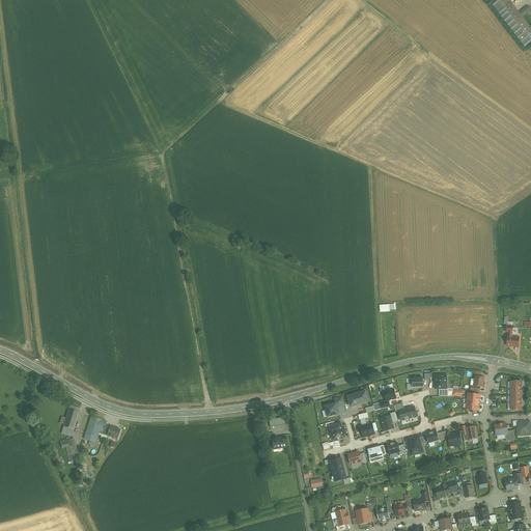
[(530,42),(530,29),(508,0),(499,0),(493,5),(525,47),(530,42)]
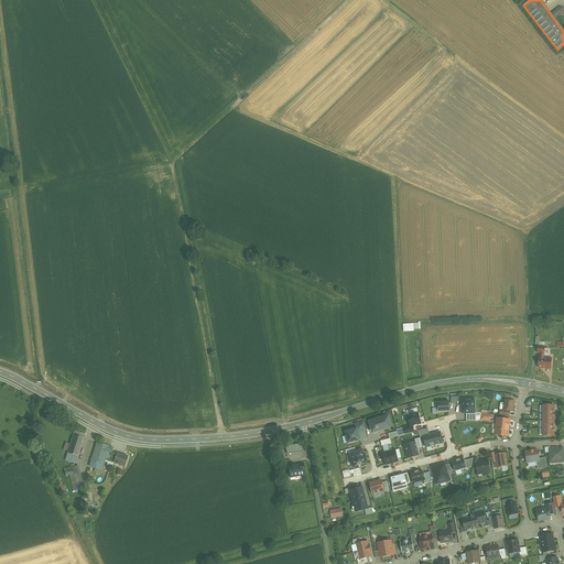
[(563,9),(561,8),(552,13),(555,18),(563,12),(563,11),(563,9)]
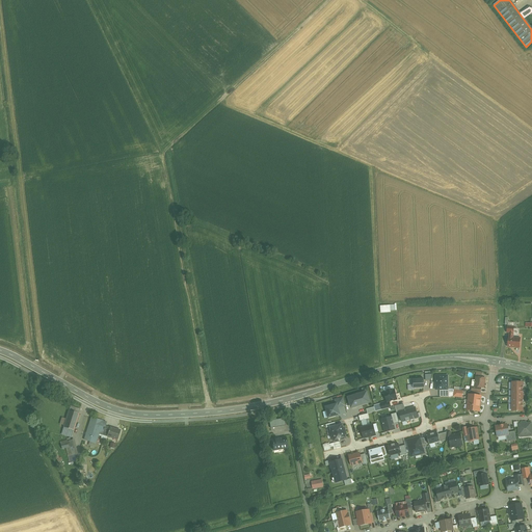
[(393,312),(392,311),(398,310),(398,304),(381,306),(382,313),(393,312)]
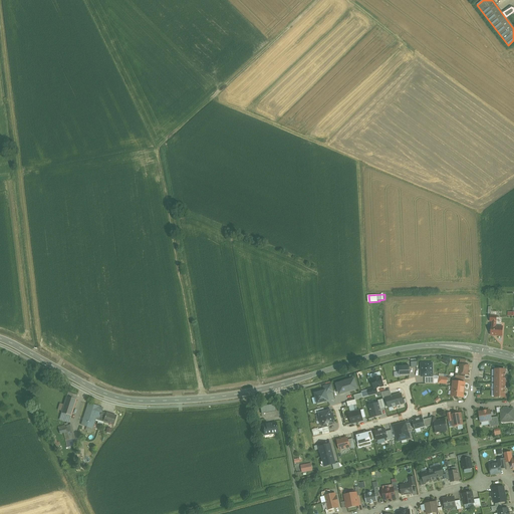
[(496,326),(492,326),(491,335),(502,336),(503,327),(496,326)]
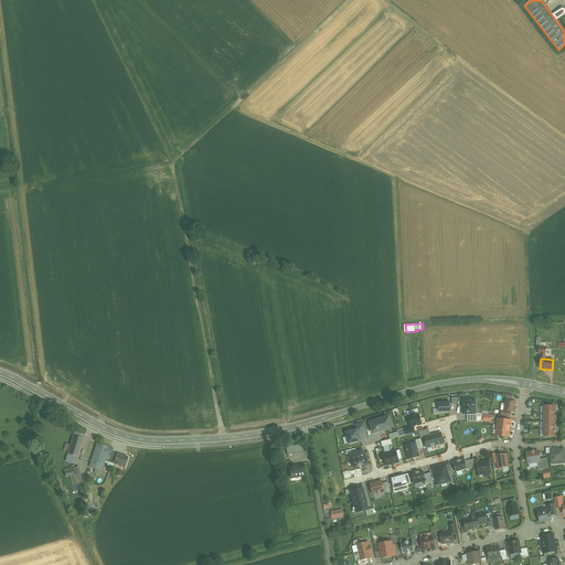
[(490,392),(487,397),(493,401),(497,394),(490,392)]
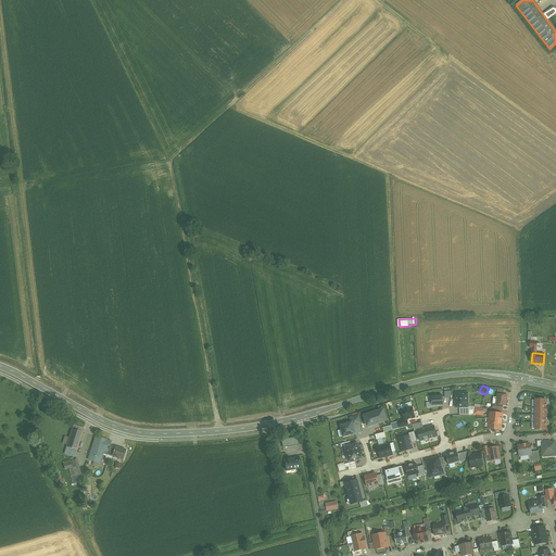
[(467,393),(455,393),(456,407),(459,407),(468,407),(468,406),(467,393)]
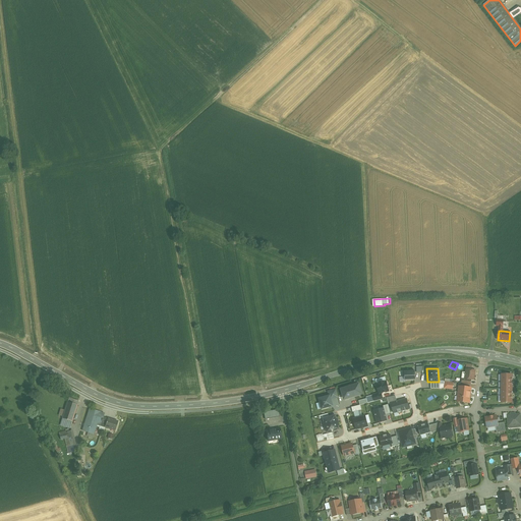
[(475,370),(466,369),(465,379),(465,380),(471,380),(474,381),(475,370)]
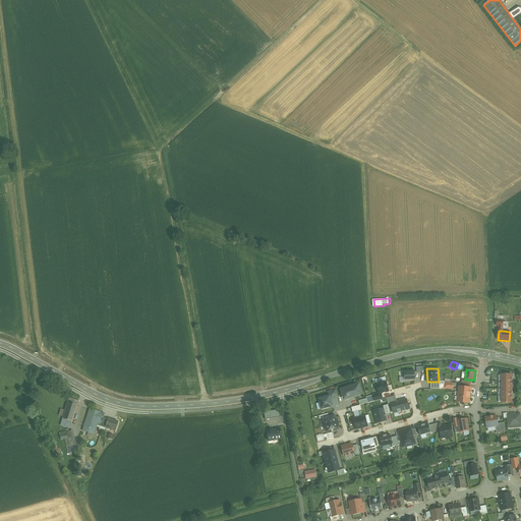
[(416,381),(415,371),(403,371),(403,378),(405,378),(405,381),(416,381)]
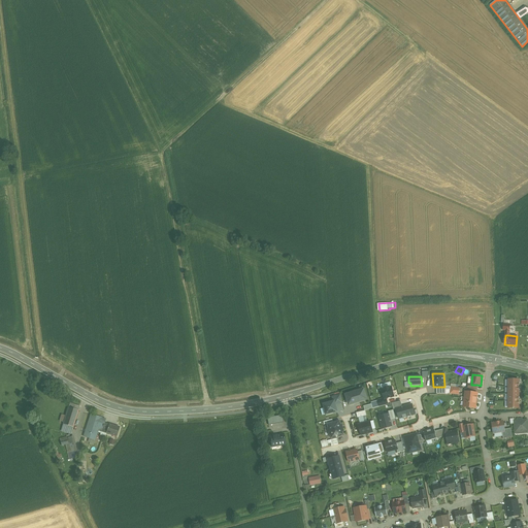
[(385,389),(382,390),(384,399),(385,399),(387,398),(394,396),(392,387),(389,388),(389,387),(385,388),(385,389)]
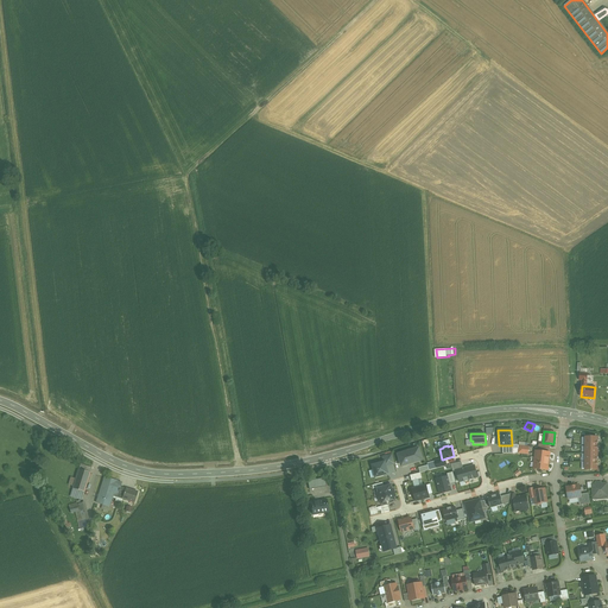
[(419,449),(398,455),(401,466),(405,464),(405,466),(416,462),(416,461),(423,460),(419,449)]
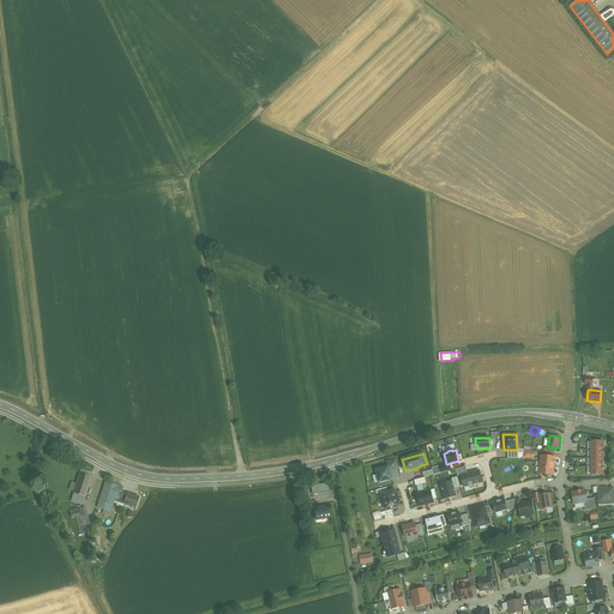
[(541,456),(540,465),(553,467),(553,464),(554,463),(555,457),(541,456)]
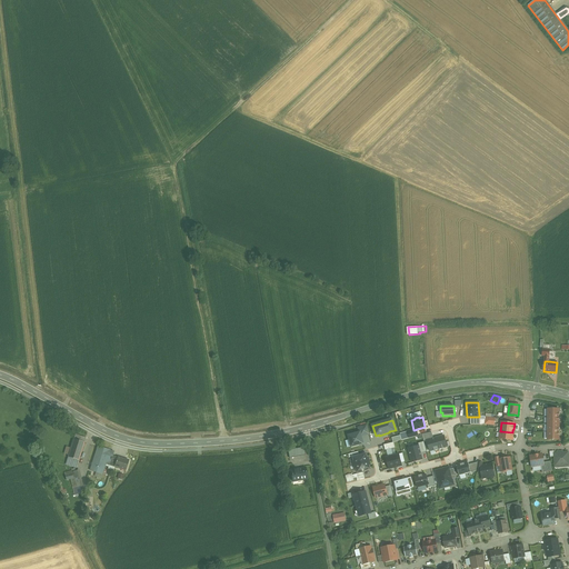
[(360,432),(361,437),(369,435),(367,426),(358,428),(359,432),(360,432)]
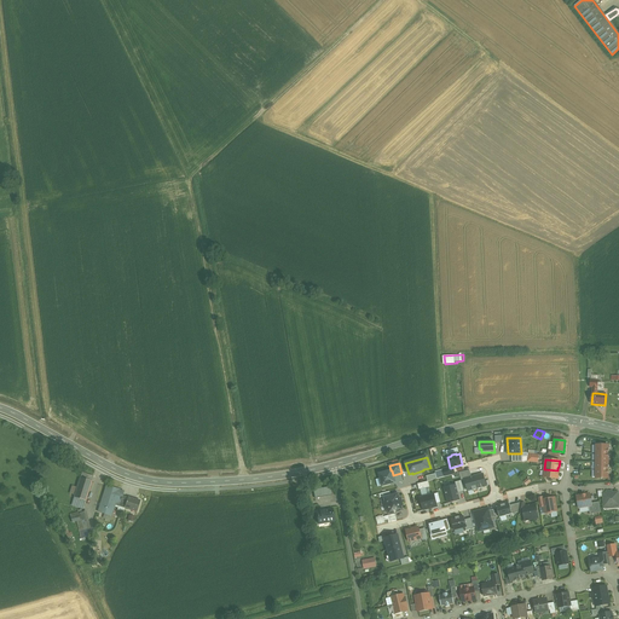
[(455,474),(453,467),(451,468),(450,468),(443,469),(445,476),(455,474)]
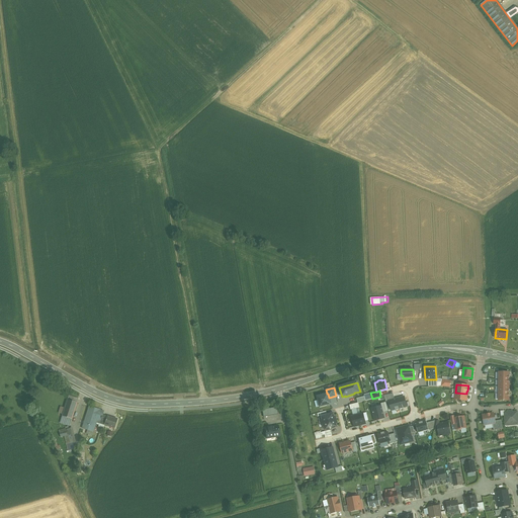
[(466,394),(455,393),(454,400),(466,401),(467,396),(466,395),(466,394)]
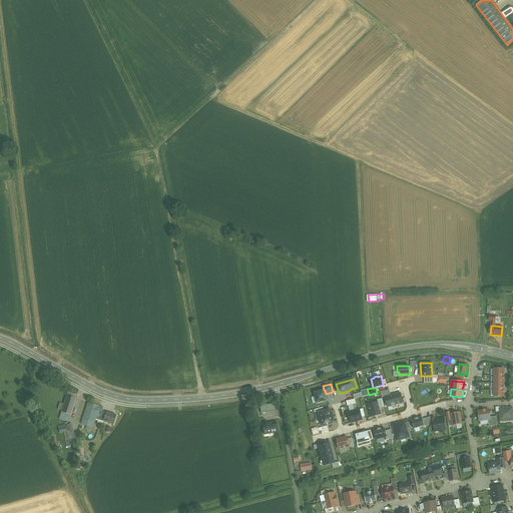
[(324,390),(314,393),(317,403),(328,401),(326,394),(325,390),(324,390)]
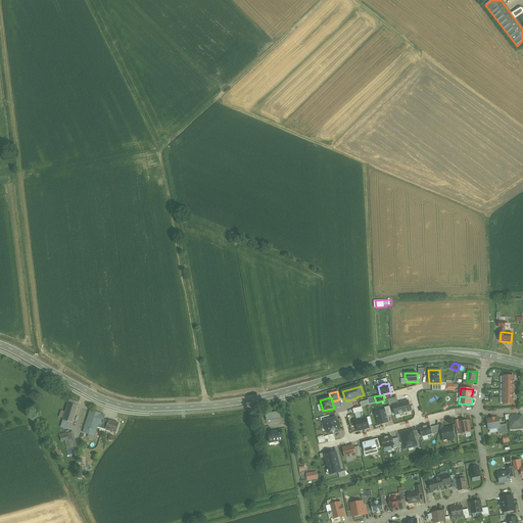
[(79,402),(69,399),(61,426),(70,429),(79,402)]
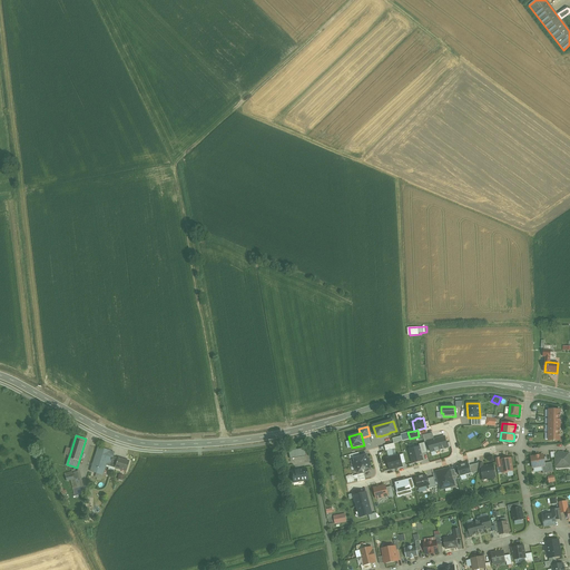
[(445,436),(436,439),(439,450),(448,448),(445,436)]
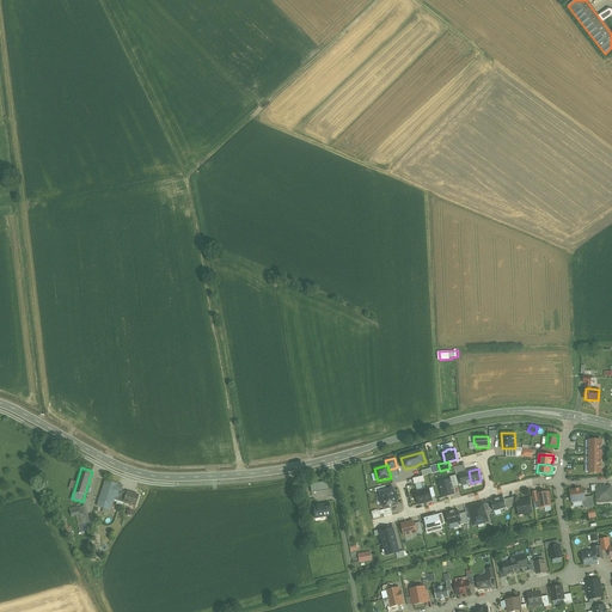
[(471,483),(469,471),(466,472),(459,473),(463,485),(471,483)]
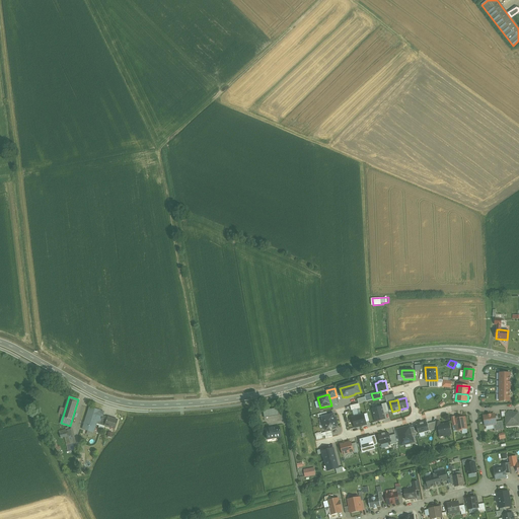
[(382,406),(372,410),(376,423),(386,420),(384,414),(382,406)]
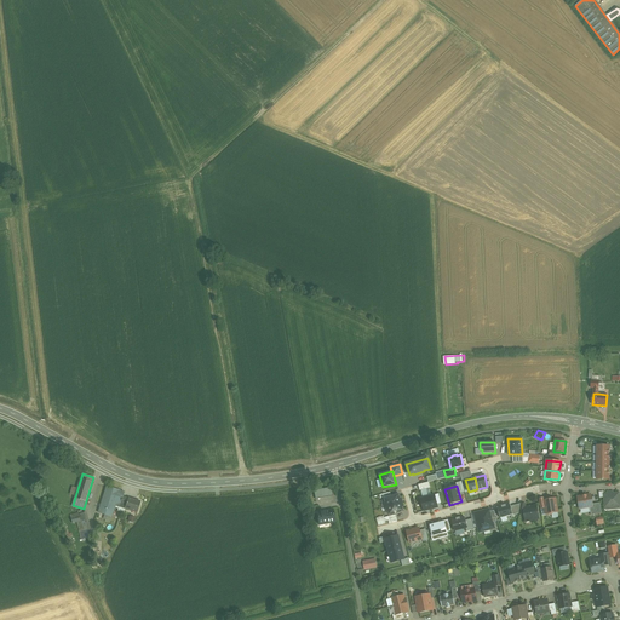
[(141,501),(128,498),(128,499),(124,497),(125,492),(108,487),(99,512),(112,517),(115,506),(119,507),(126,510),(126,509),(137,512),(141,501)]
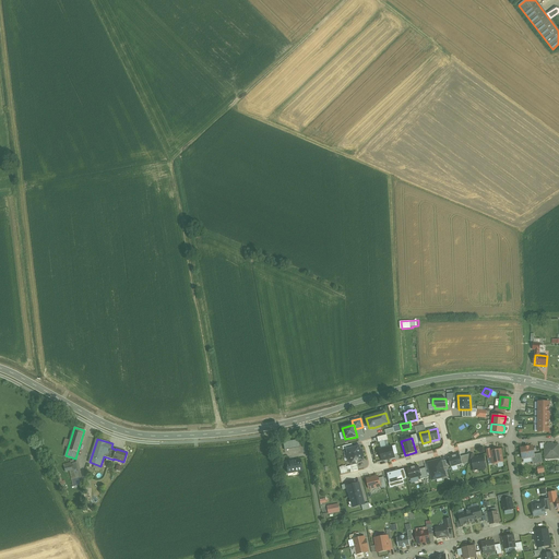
[(300,448),(299,439),(283,442),(284,450),(300,448)]
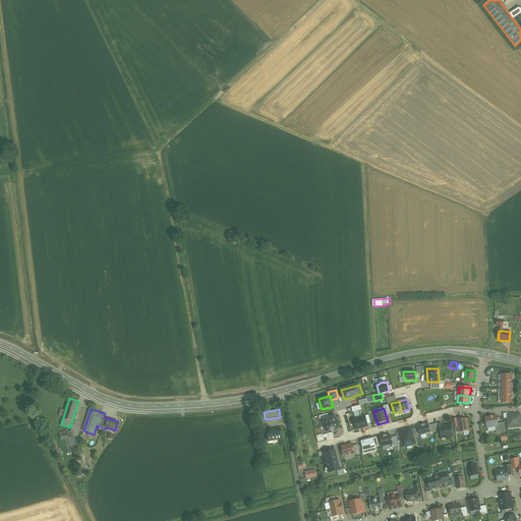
[(353,412),(355,418),(359,417),(362,417),(360,410),(353,412)]
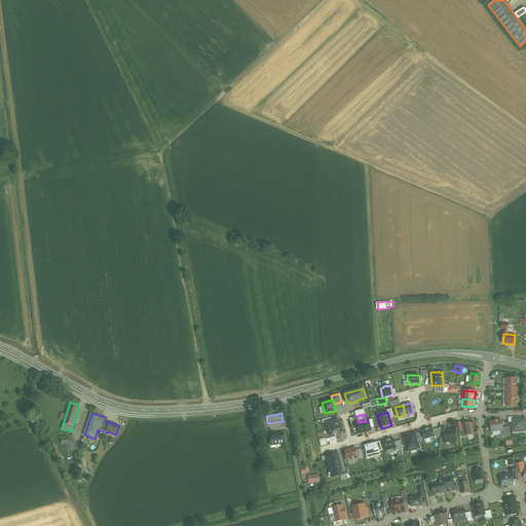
[(525,418),(513,419),(514,430),(514,433),(519,433),(519,429),(525,428),(525,427),(525,425),(525,418)]
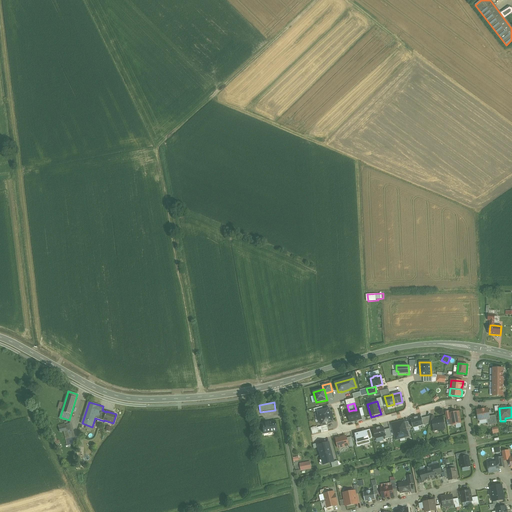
[(319,419),(331,416),(330,409),(317,412),(319,419)]
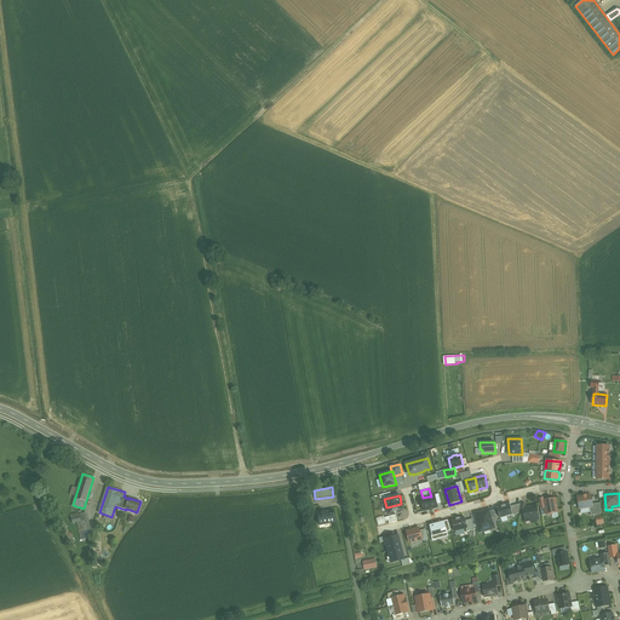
[(431,497),(428,497),(431,509),(438,507),(437,505),(435,495),(431,497)]
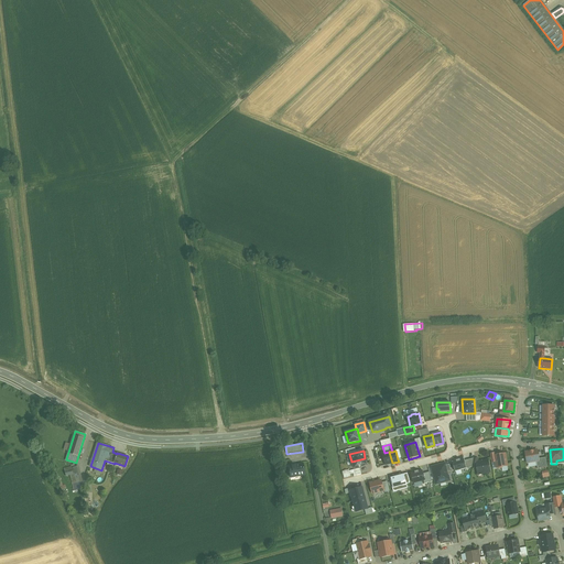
[(538,451),(525,453),(528,463),(537,462),(539,461),(539,458),(538,451)]
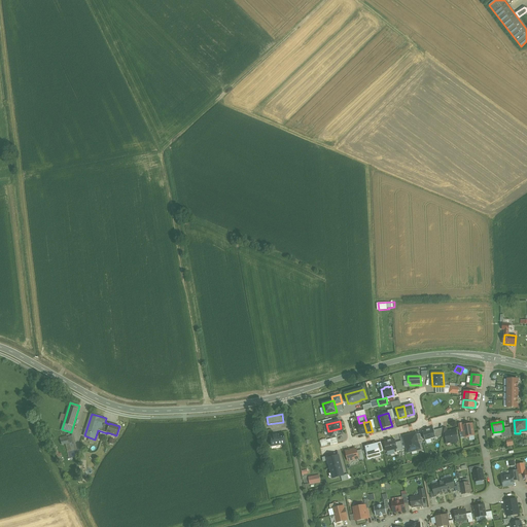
[(360,434),(366,432),(363,422),(359,423),(357,424),(360,434)]
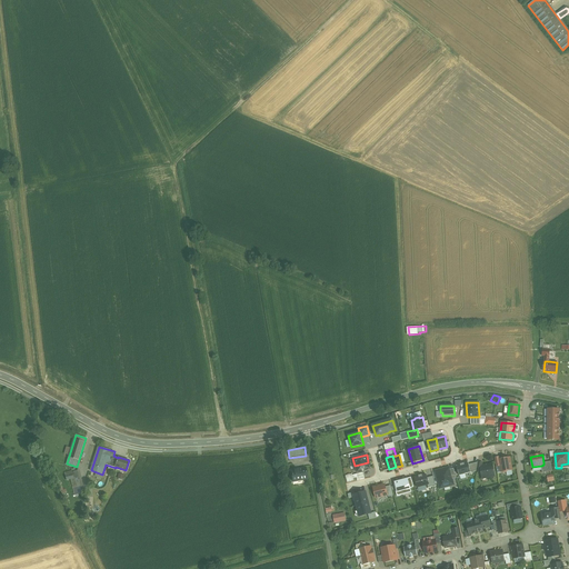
[(500,459),(499,459),(500,466),(501,471),(502,471),(503,472),(507,472),(508,470),(511,470),(510,458),(500,459)]
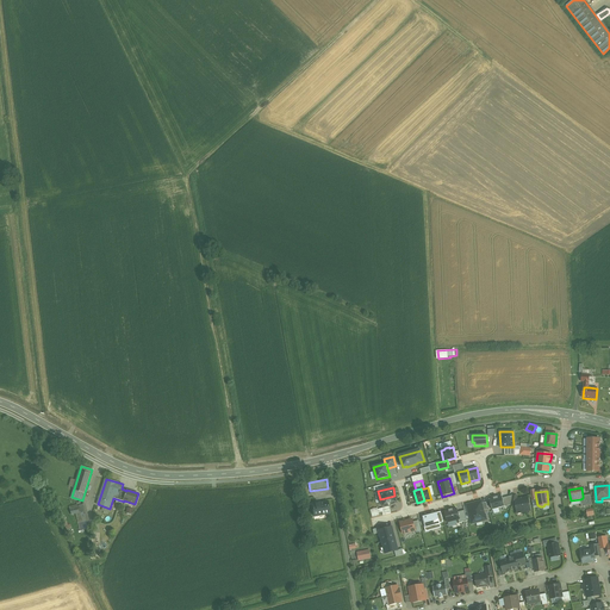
[(591,495),(583,496),(583,498),(580,499),(582,508),(593,505),(591,495)]
